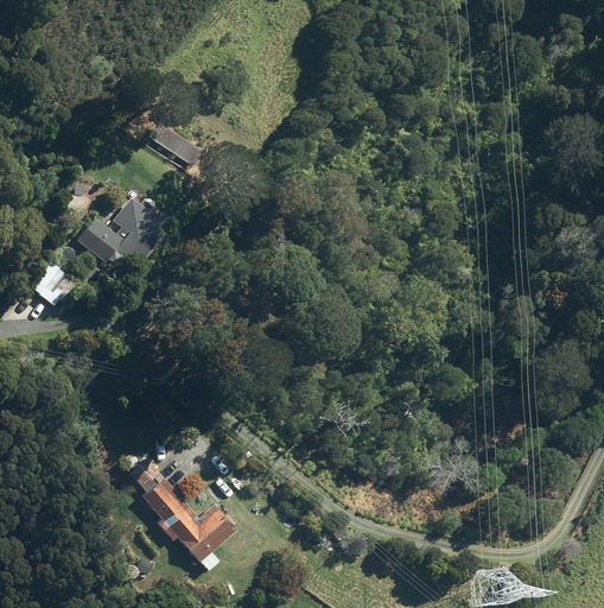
[(189,164),(201,149),(159,120),(147,137),(189,164)]
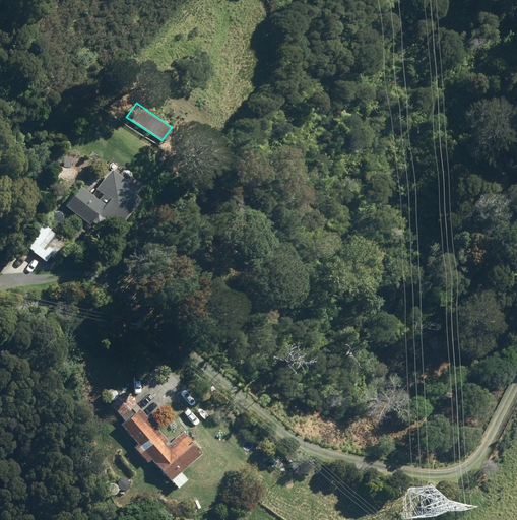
[(126,179),(111,169),(97,189),(104,194),(100,200),(80,186),(65,205),(90,224),(93,220),(99,225),(104,219),(118,230),(139,199),(133,195),(138,188),(140,184),(129,176),(126,179)]
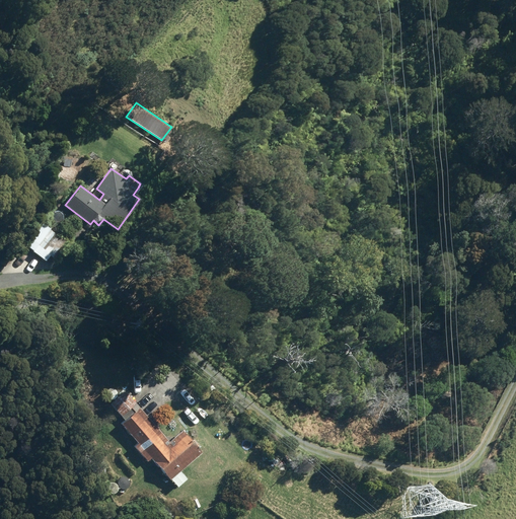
[(56,258),(67,243),(63,240),(64,238),(40,220),(22,242),(47,262),(51,255),(56,258)]
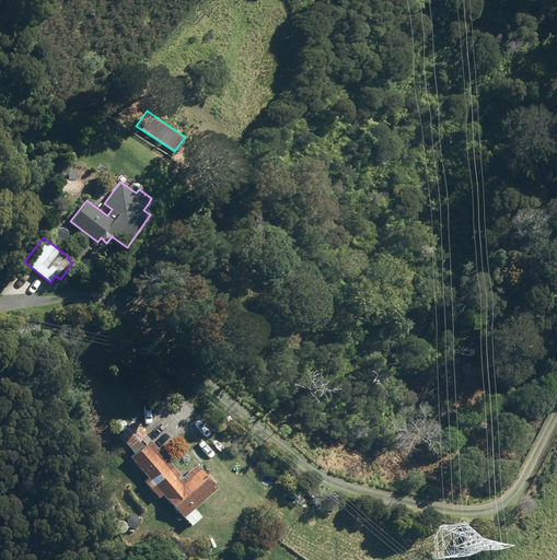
[(136,421),(120,435),(132,448),(148,435),(136,421)]
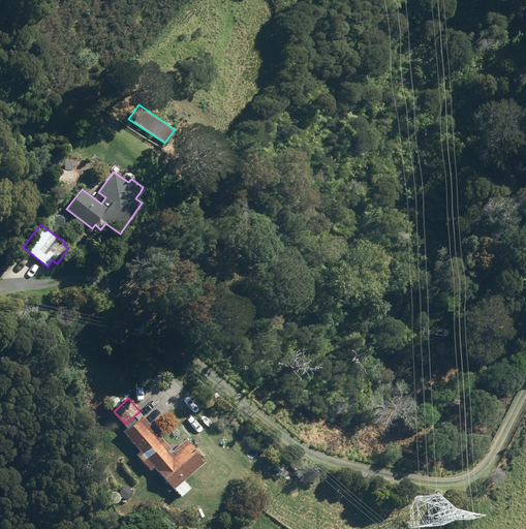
[(174,450),(143,415),(124,432),(142,452),(137,455),(151,470),(155,467),(175,490),(207,461),(187,438),(174,450)]
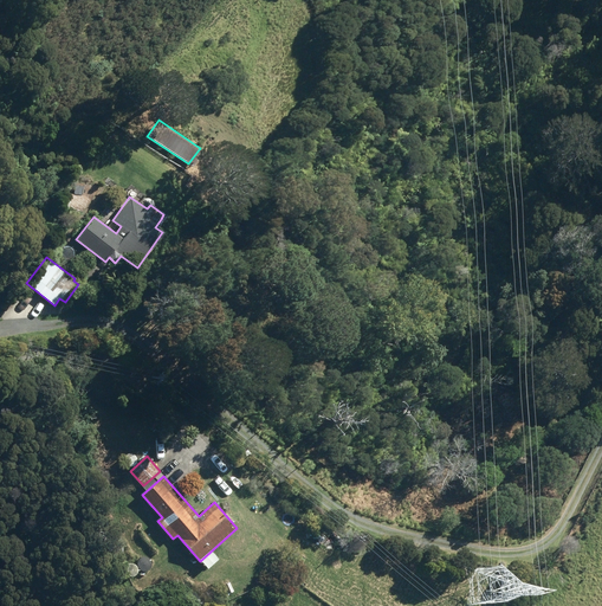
[(316,540),(334,552),(340,543),(322,532),(316,540)]
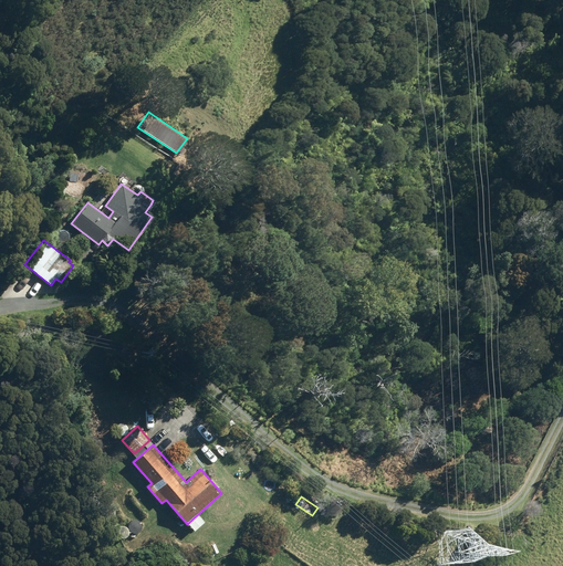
[(264,511),(256,505),(249,517),(259,523),(264,511)]
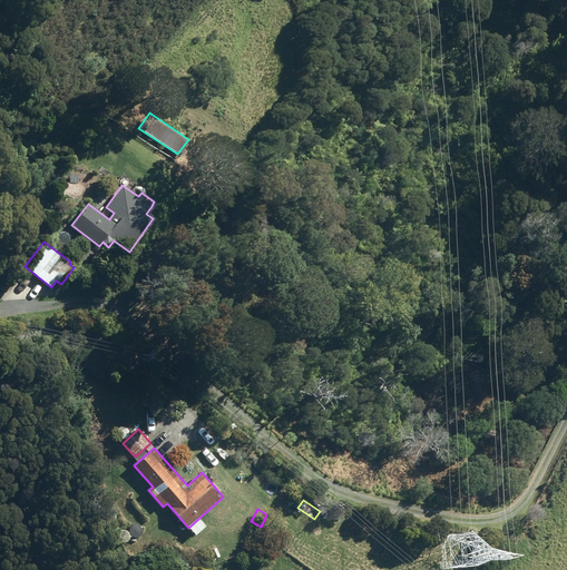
[(118,528),(116,512),(105,514),(108,529),(118,528)]
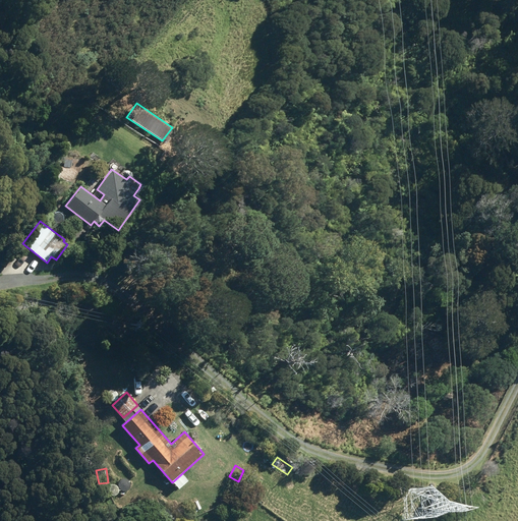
[(192,503),(195,511),(202,508),(198,501),(192,503)]
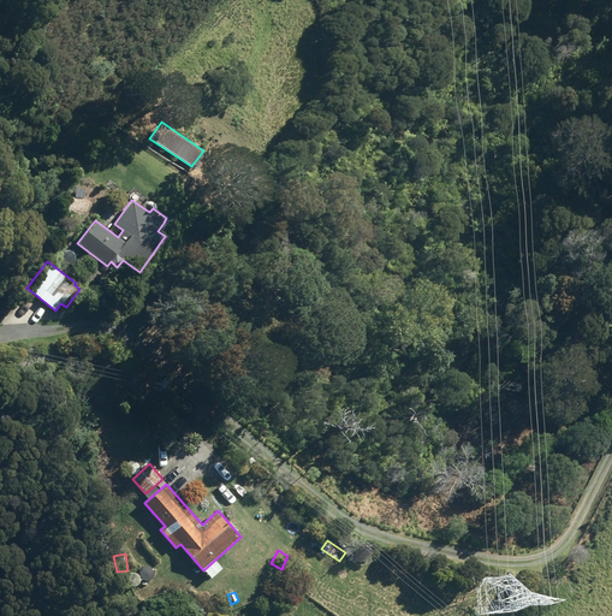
All buildings are outlined.
